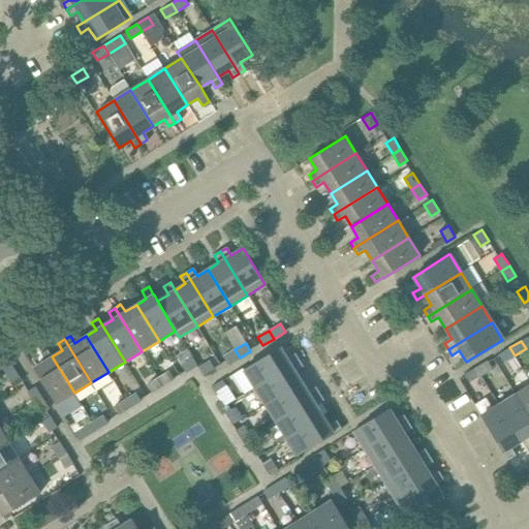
[(243,370),(254,387),(298,361),(293,354),(286,359),(279,347),(243,370)]
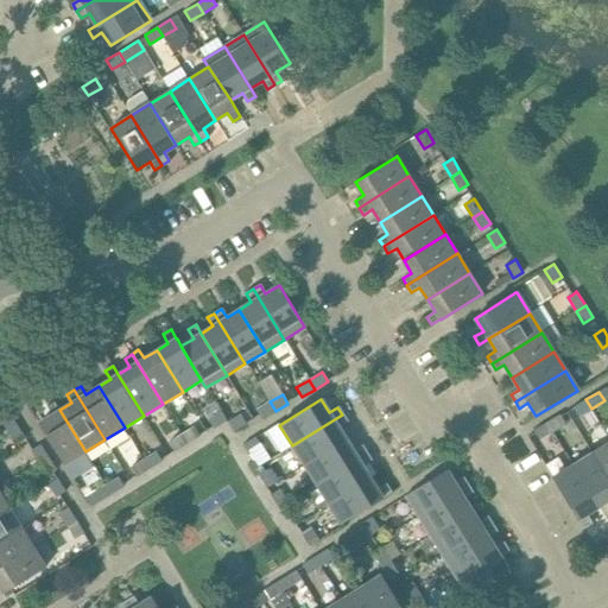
[(578,417),(591,409),(586,399),(572,407),(578,417)]
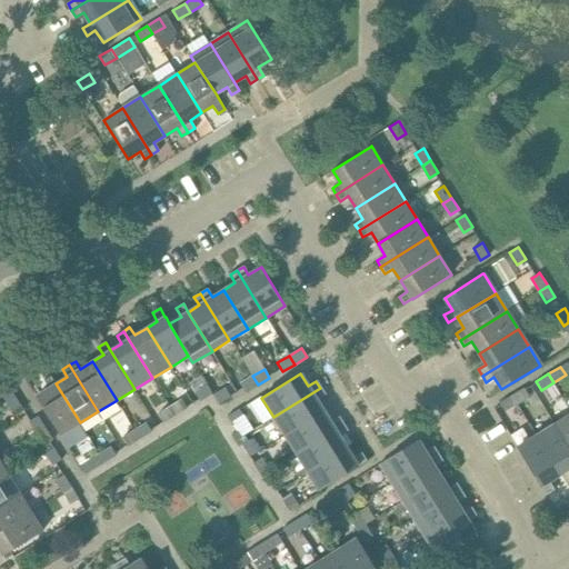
[(80,422),(56,383),(51,376),(43,380),(49,388),(37,396),(60,435),(80,422)]
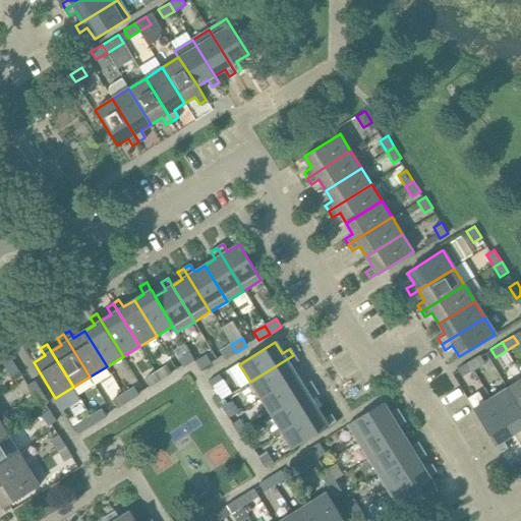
[(236,352),(231,344),(220,351),(225,359),(236,352)]
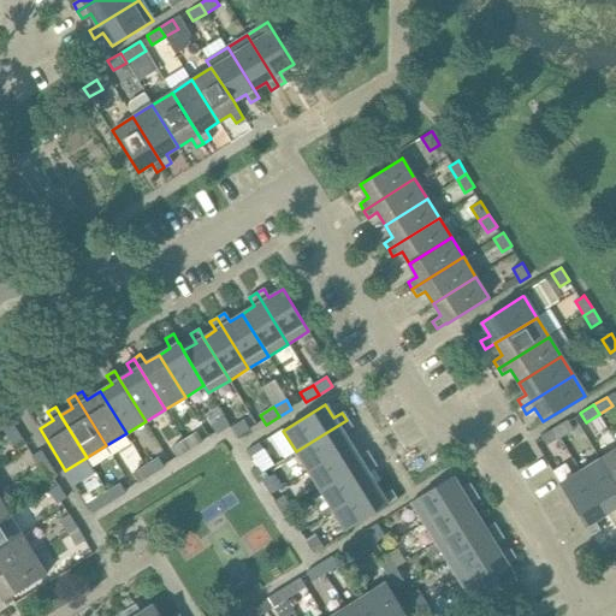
[(0,421),(0,424),(7,436),(17,430),(9,416),(0,421)]
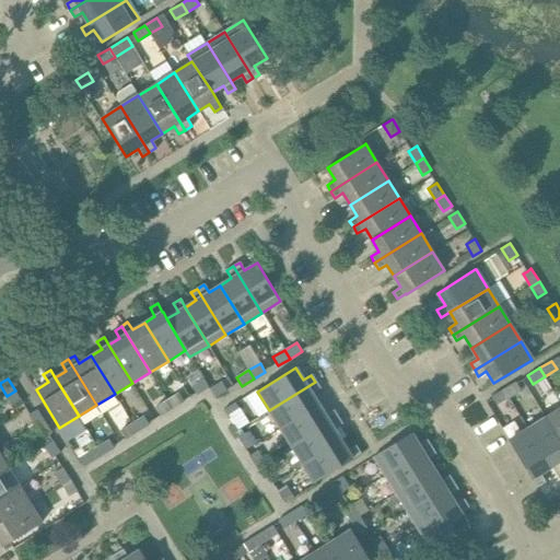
[(203,380),(191,386),(197,395),(209,387),(203,380)]
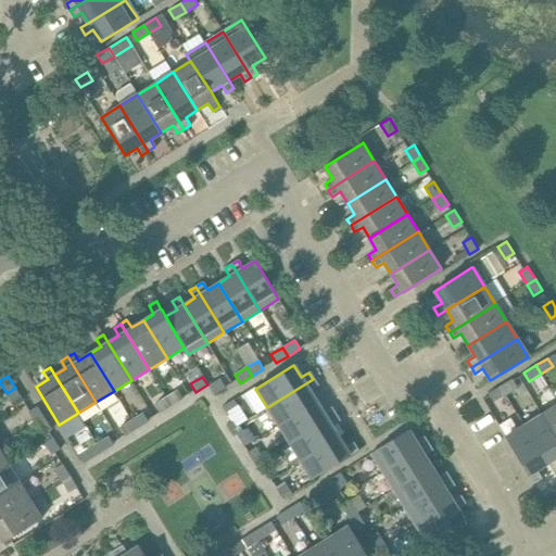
[(213,395),(226,388),(220,379),(209,387),(213,395)]
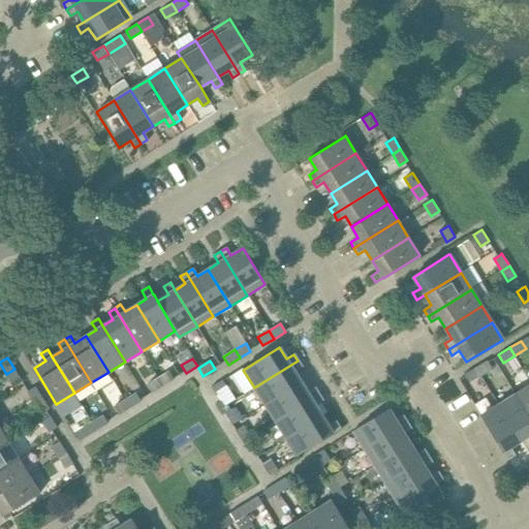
[(298,361),(254,387),(265,404),(301,381),(294,371),(302,366),(298,361)]
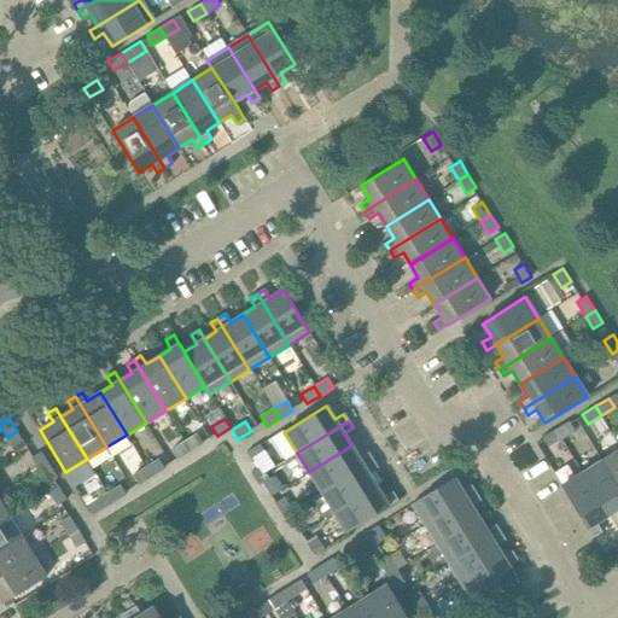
[(569,421),(555,430),(561,439),(575,431),(569,421)]
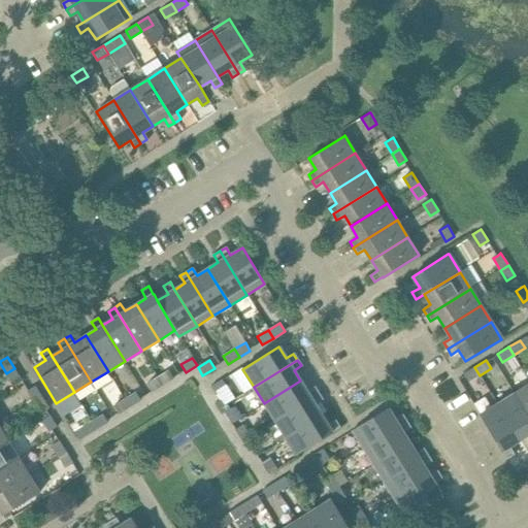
[(468,382),(480,375),(474,367),(463,373),(468,382)]
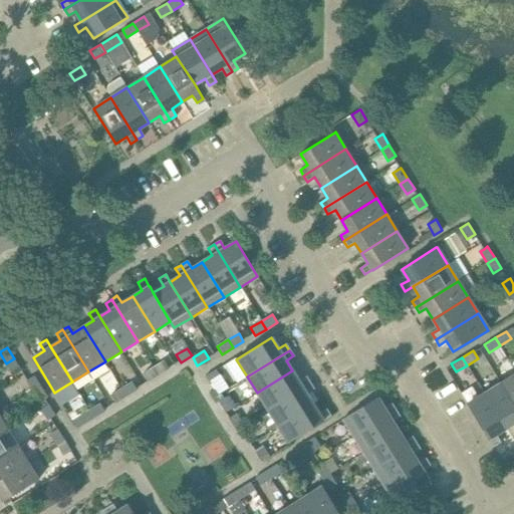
[(20,368),(14,358),(6,363),(12,373),(20,368)]
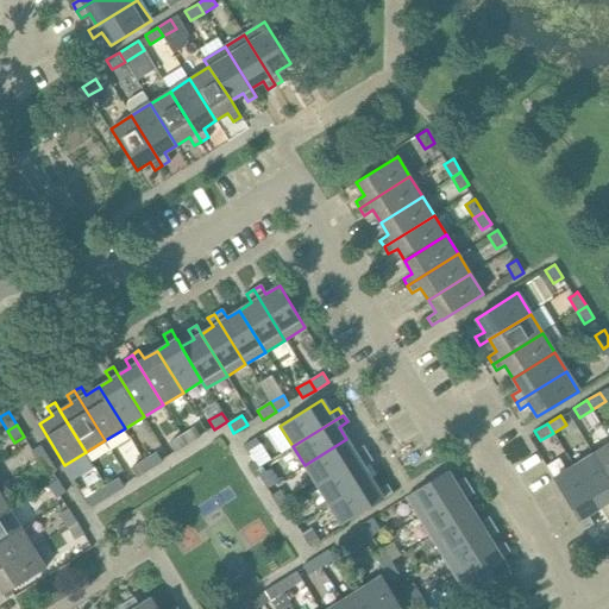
[(188,444),(200,437),(194,427),(182,435),(188,444)]
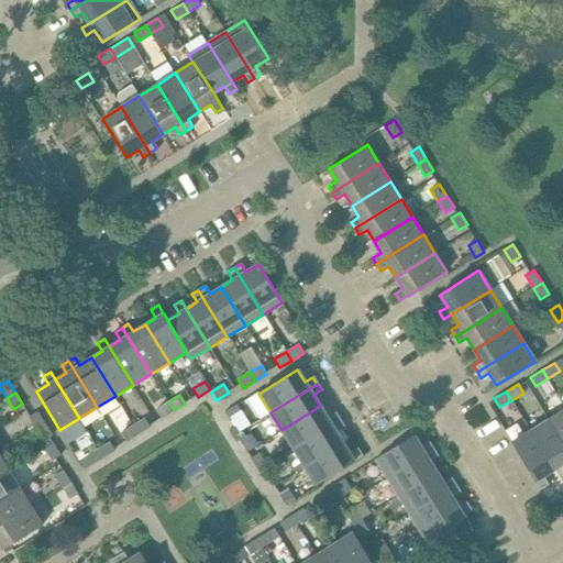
[(162,418),(174,410),(168,403),(156,410),(162,418)]
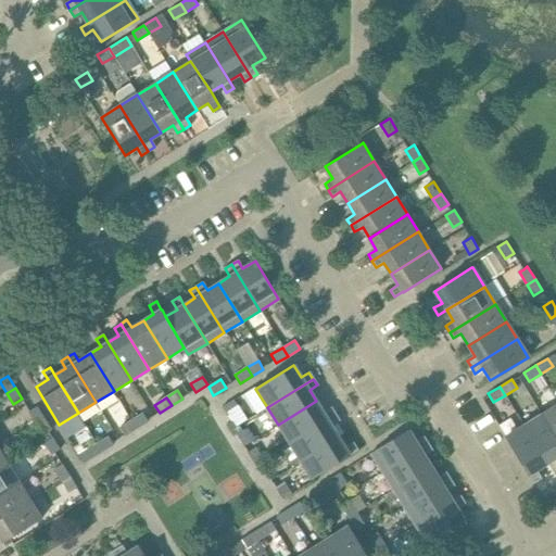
[(222,407),(227,416),(239,408),(235,400),(222,407)]
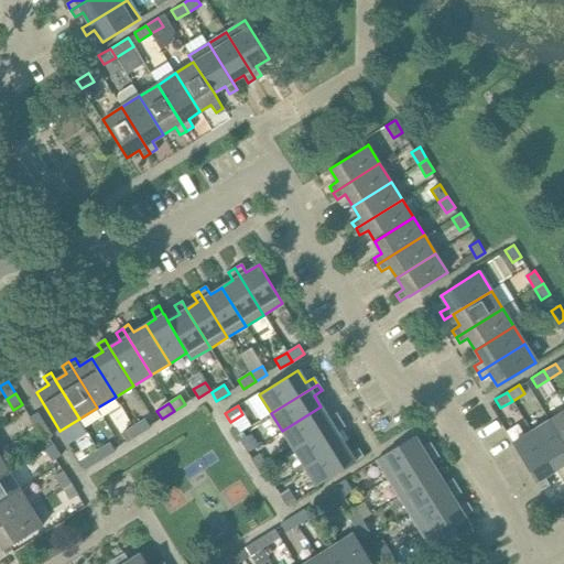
[(321,407),(282,431),(293,448),(339,420),(336,413),(327,419),(321,407)]
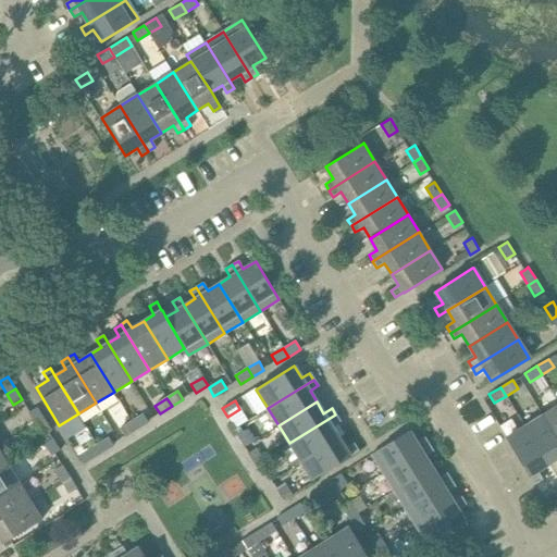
[(556,406),(542,416),(556,438),(556,406)]
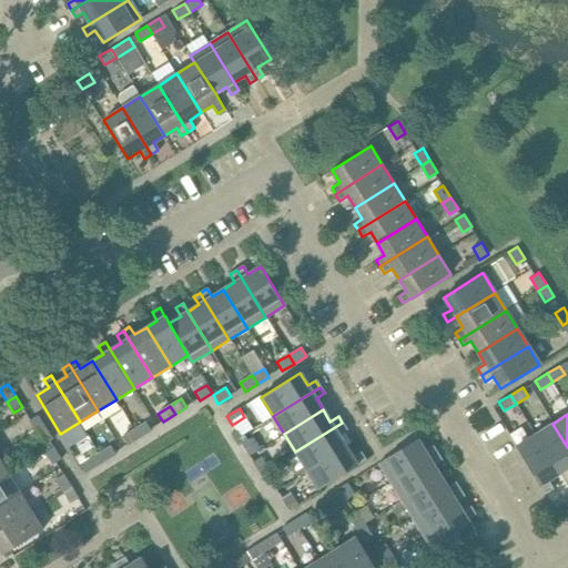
[(29,421),(37,433),(46,427),(38,415),(29,421)]
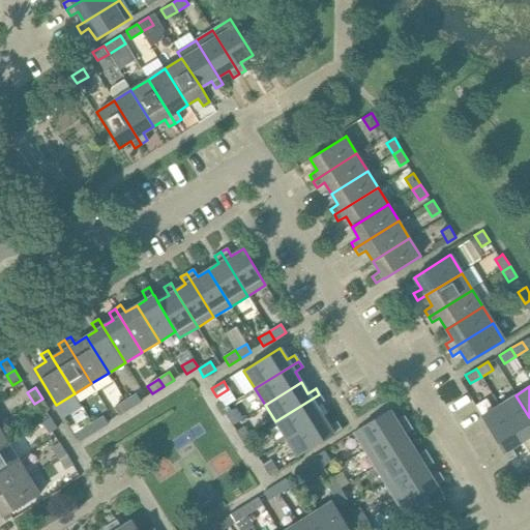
[(136,393),(125,401),(130,409),(141,402),(136,393)]
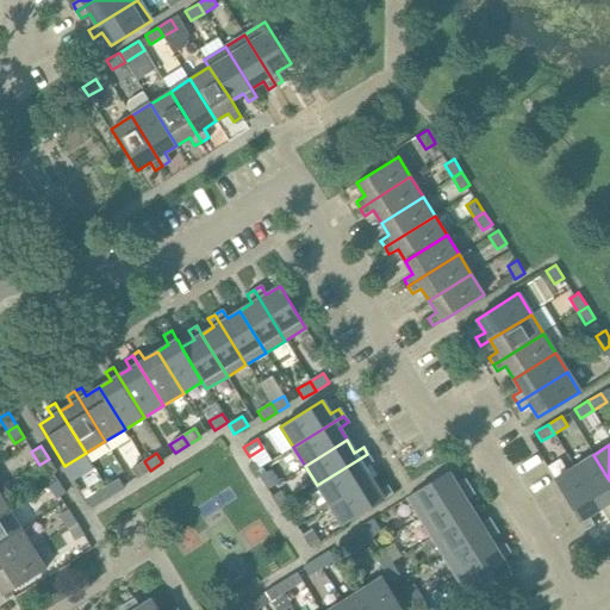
[(367,454),(317,485),(329,505),(371,479),(363,467),(372,461),(367,454)]
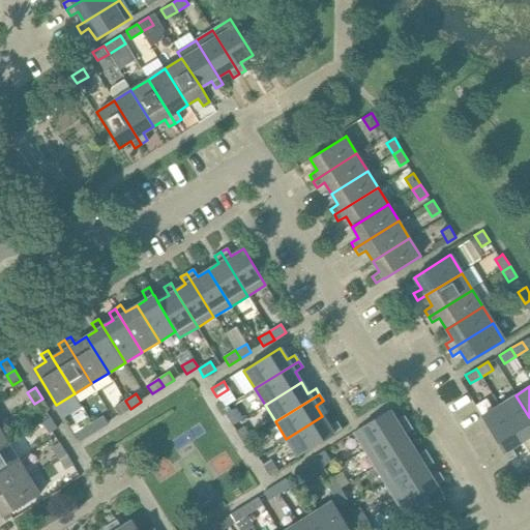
[(499,406),(521,441),(529,435),(529,417),(516,395),(499,406)]
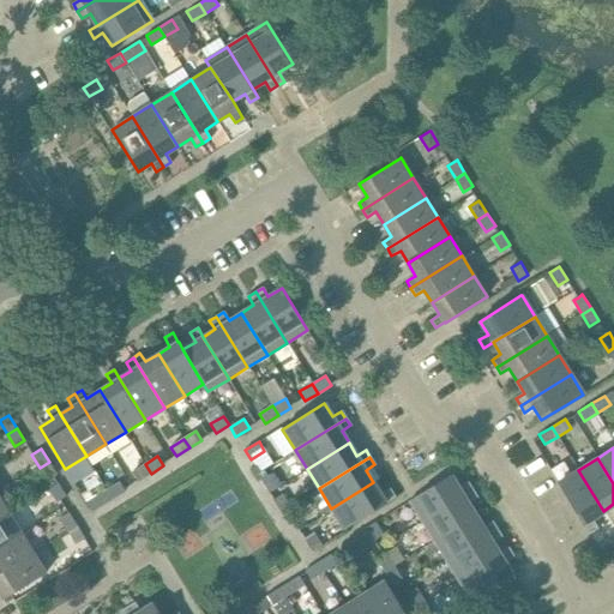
[(56,475),(49,462),(40,468),(47,481),(56,475)]
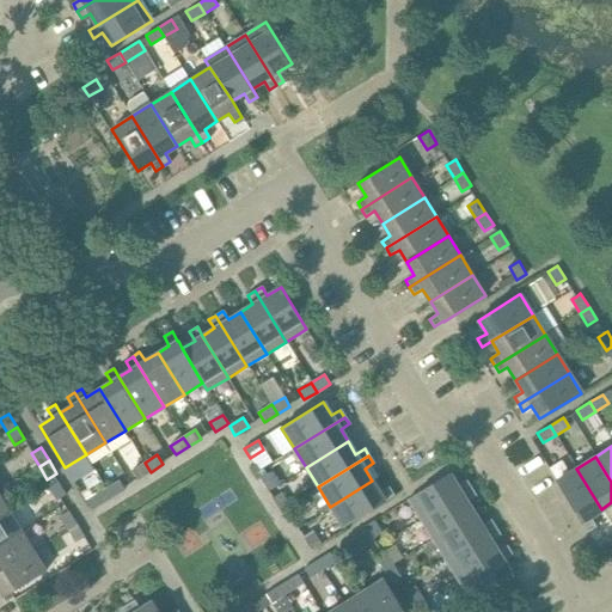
[(151,472),(145,463),(132,471),(138,481),(151,472)]
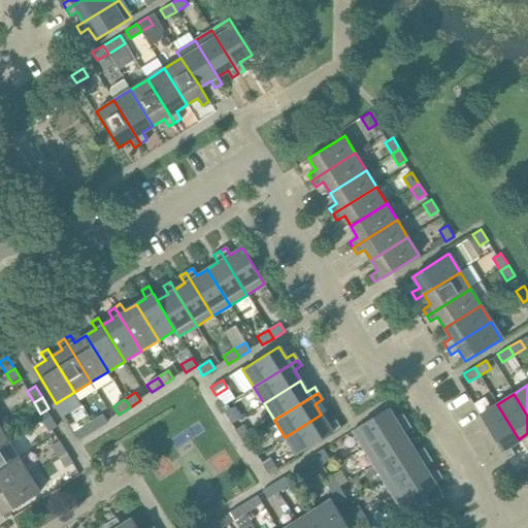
[(222,415),(224,414),(230,410),(223,399),(215,403),(222,415)]
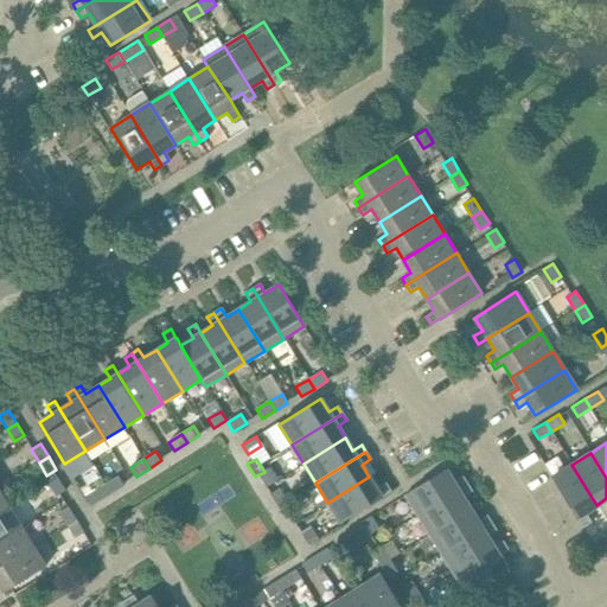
[(572,465),(551,477),(576,518),(577,518),(582,526),(590,522),(585,513),(596,505),(572,465)]
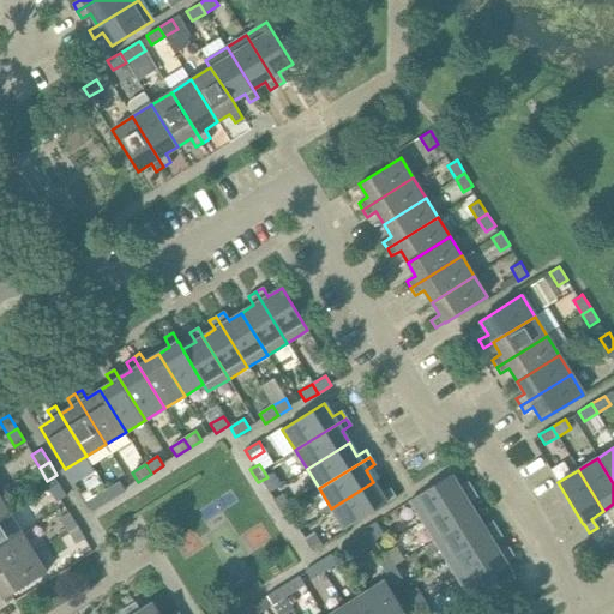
[(459,488),(451,475),(409,501),(422,522),(473,489),(468,482),(459,488)]
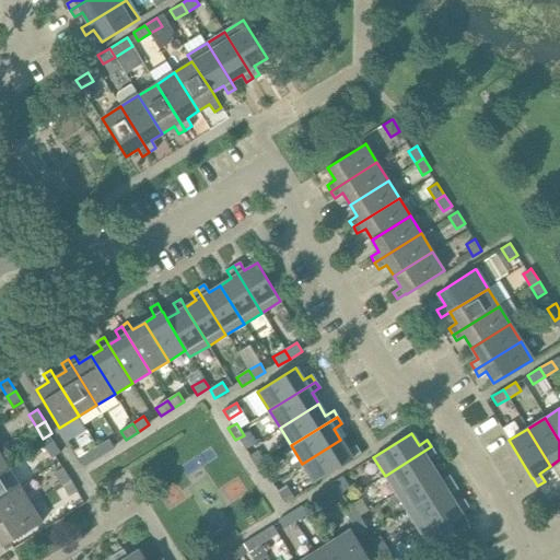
[(109,440),(97,446),(103,455),(114,448),(109,440)]
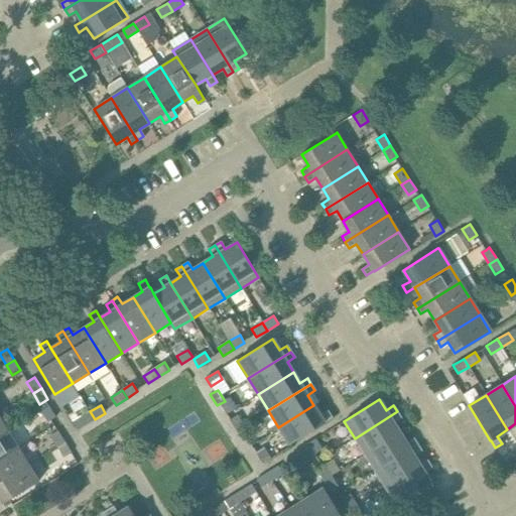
[(324,422),(332,418),(328,411),(320,416),(313,405),(278,427),(289,444),(324,423),(324,422)]
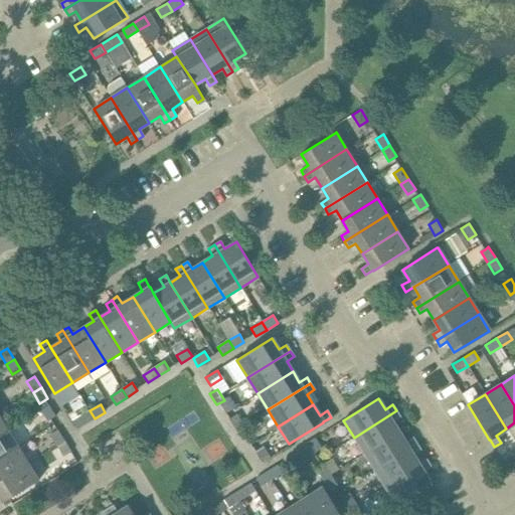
[(55,416),(48,405),(40,410),(47,421),(55,416)]
